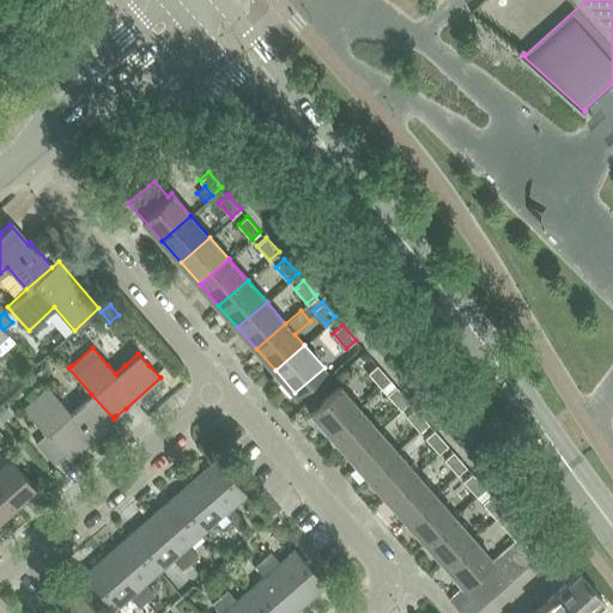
[(392,381),(378,366),(369,374),(382,388),(392,381)]
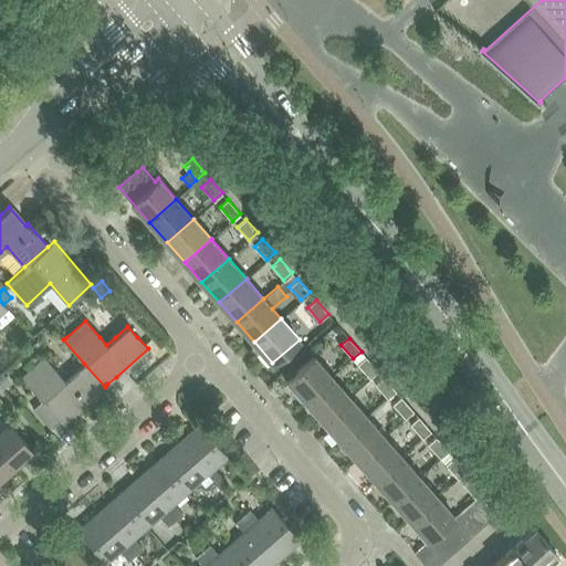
[(287,379),(305,400),(332,377),(314,356),(287,379)]
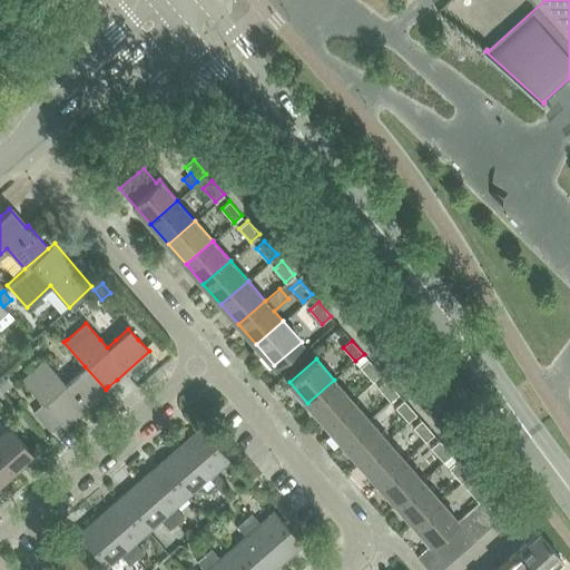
[(72,419),(106,390),(85,366),(65,384),(43,360),(22,379),(43,403),(33,412),(51,433),(61,423),(64,425),(66,424),(72,419)]
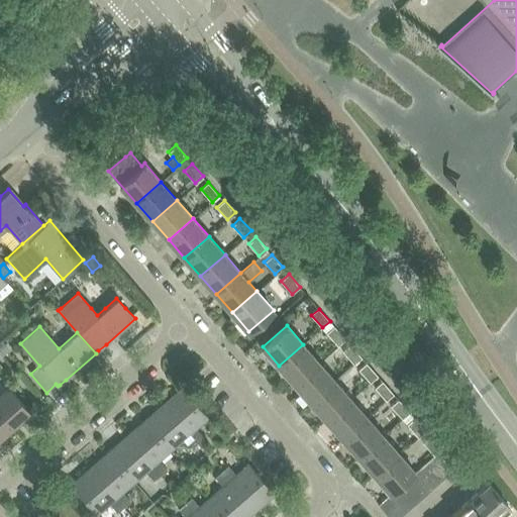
[(345,338),(334,326),(327,333),(337,345),(345,338)]
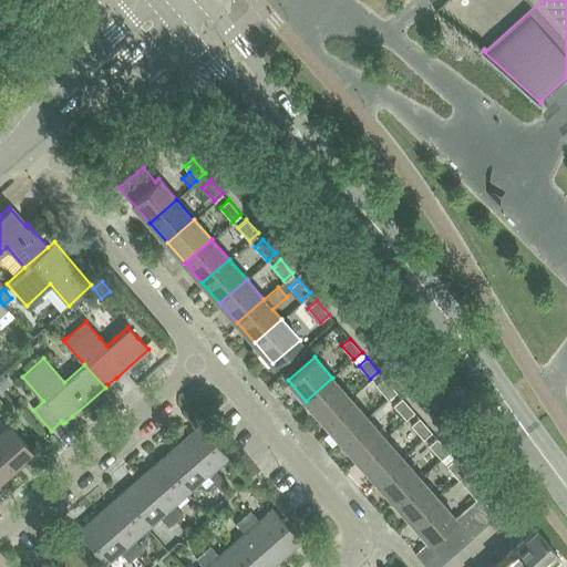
[(1,373),(0,374),(0,390),(1,392),(11,383),(1,373)]
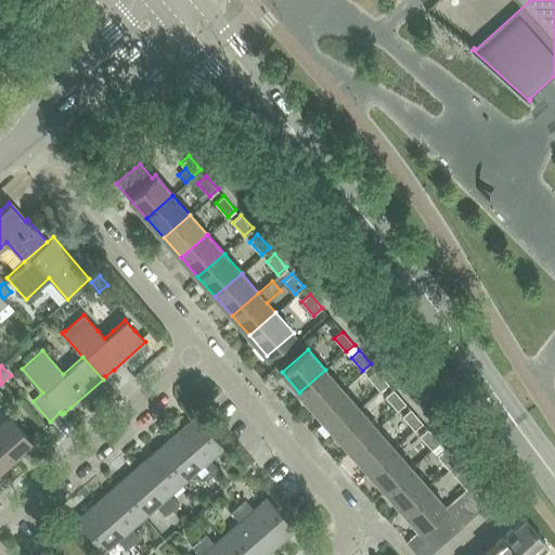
[(299,392),(317,412),(343,389),(325,370),(299,392)]
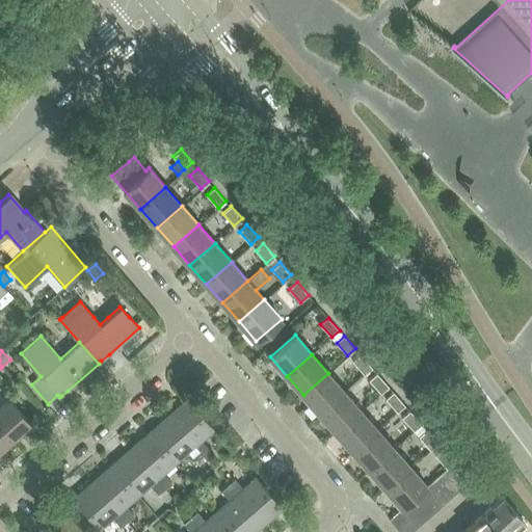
[(371,367),(361,354),(352,362),(364,374),(371,367)]
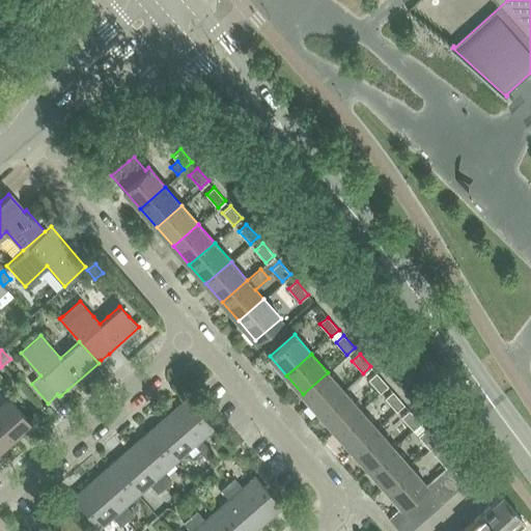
[(303,394),(319,413),(344,391),(328,372),(303,394)]
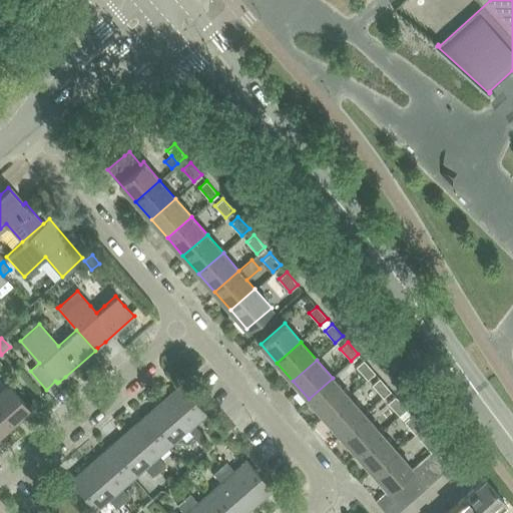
[(375,372),(364,360),(356,367),(367,379),(375,372)]
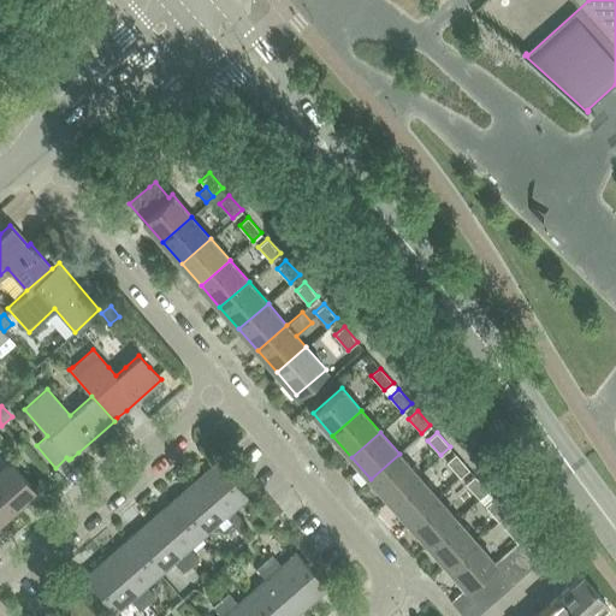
[(371,479),(390,501),(419,475),(400,454),(371,479)]
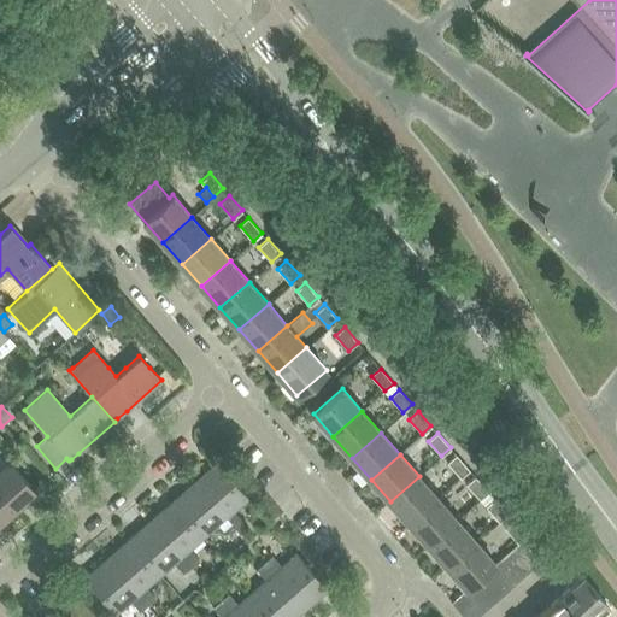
[(470,470),(457,454),(447,463),(460,477),(470,470)]
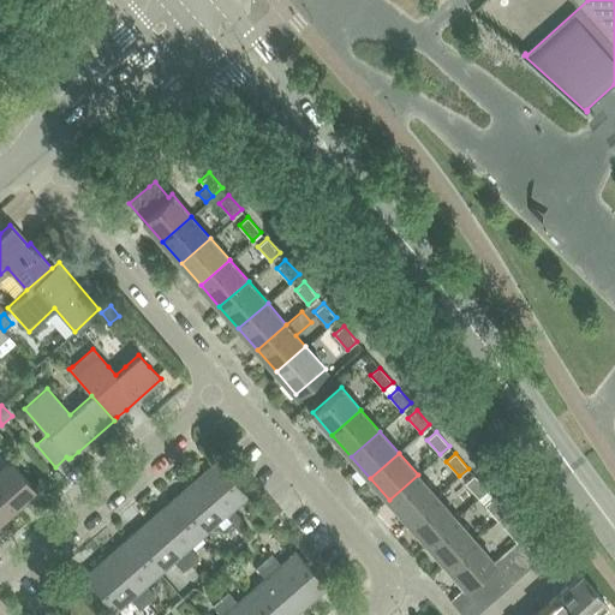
[(0,467),(0,494),(13,508),(35,489),(10,460),(0,467)]
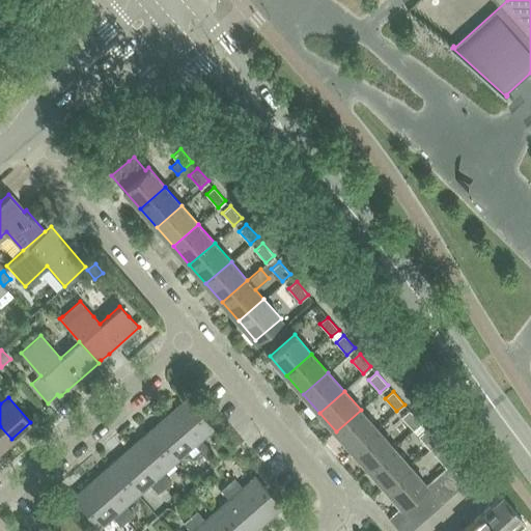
[(187,397),(168,414),(202,454),(208,448),(201,439),(214,427),(187,397)]
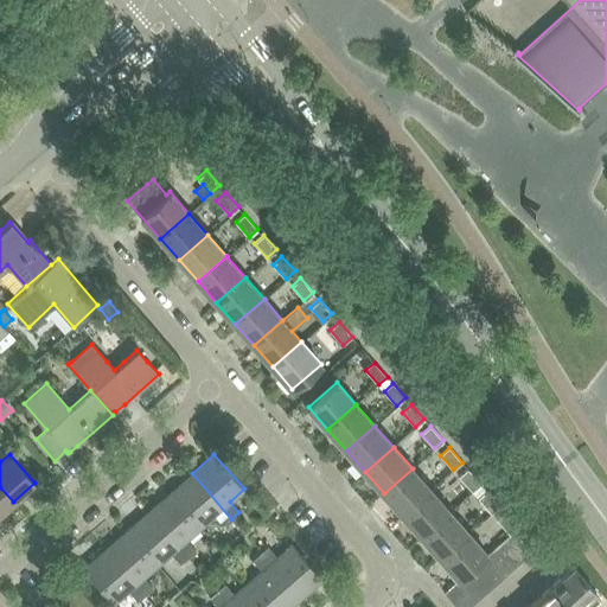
[(384,493),(402,515),(430,490),(413,468),(384,493)]
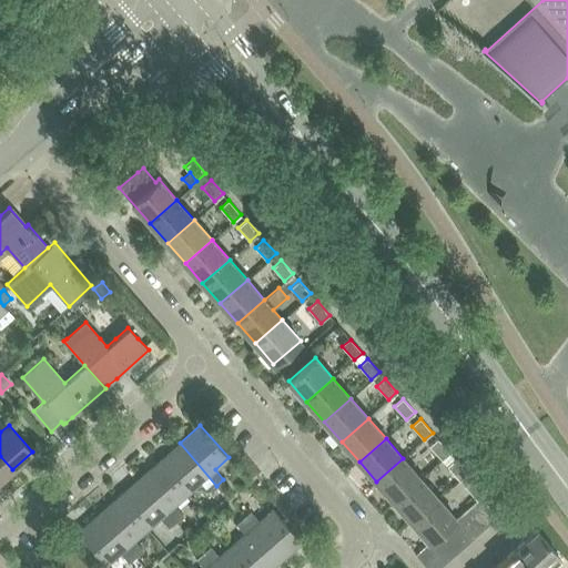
[(449,452),(438,438),(429,446),(442,459),(449,452)]
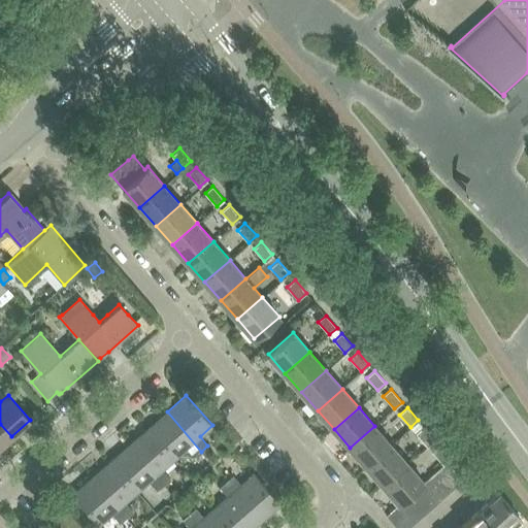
[(167,411),(147,428),(174,458),(187,448),(194,457),(201,452),(167,411)]
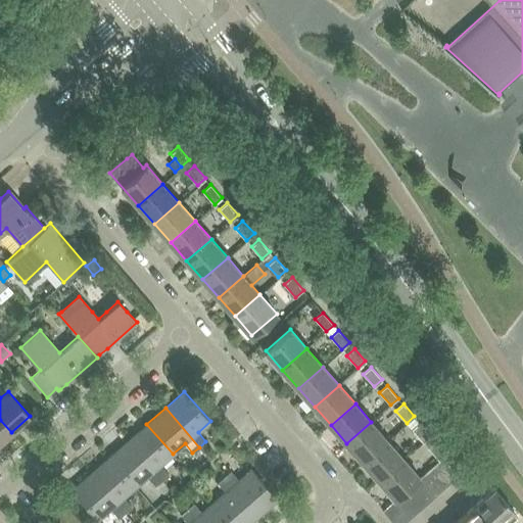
[(0,441),(11,432),(0,420),(0,441)]
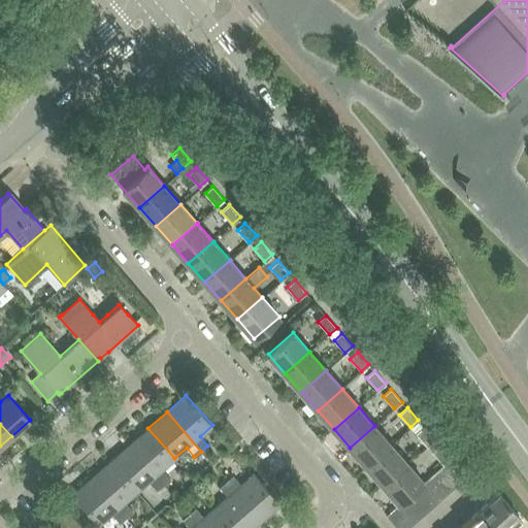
[(350,448),(366,466),(391,444),(374,426),(350,448)]
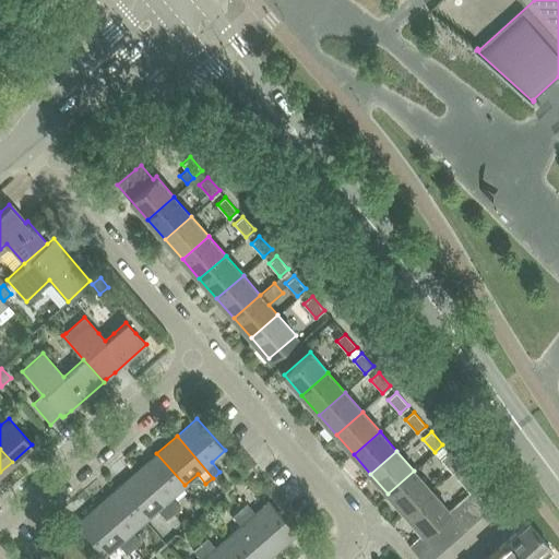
[(461,465),(449,452),(441,460),(453,473),(461,465)]
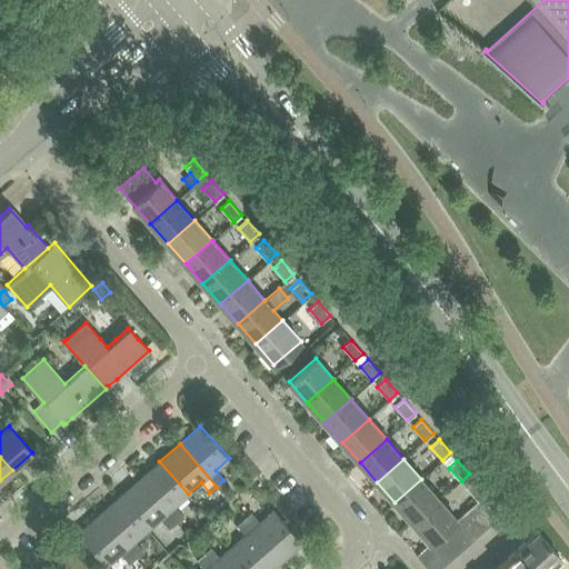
[(159,461),(139,479),(177,521),(183,516),(175,506),(188,493),(159,461)]
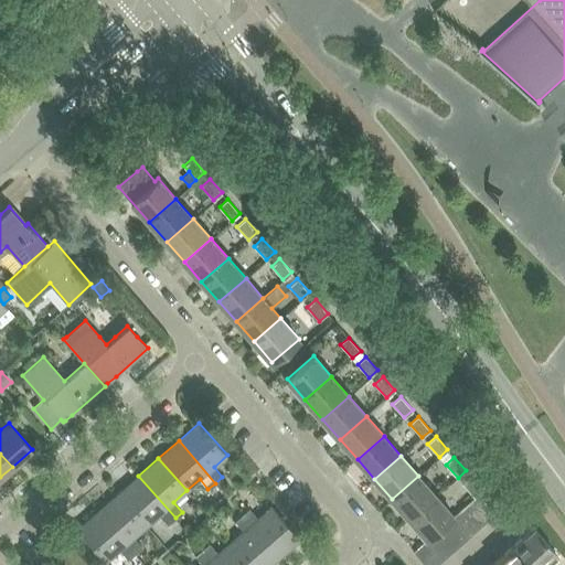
[(418,476),(392,499),(409,519),(436,496),(427,486),(432,481),(425,473),(420,478),(418,476)]
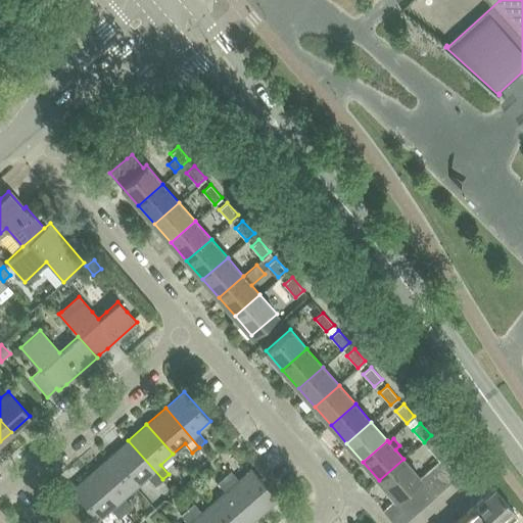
[(128,440),(109,457),(136,486),(147,476),(155,485),(162,479),(128,440)]
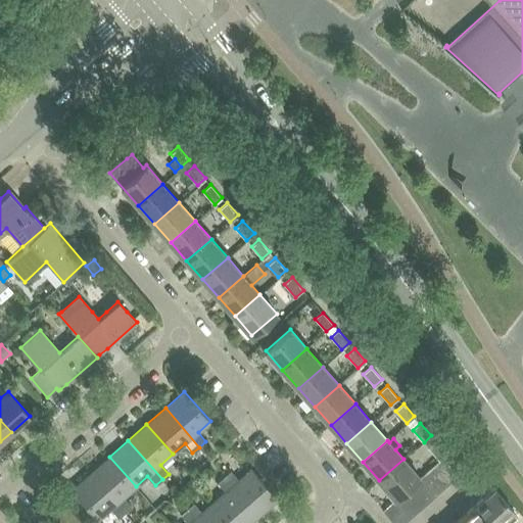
[(428,447),(439,460),(446,454),(447,454),(436,441),(428,447)]
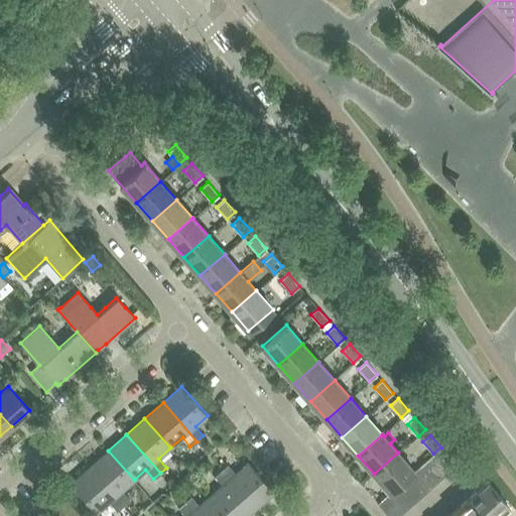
[(440,447),(457,466),(466,458),(449,439),(441,447),(440,447)]
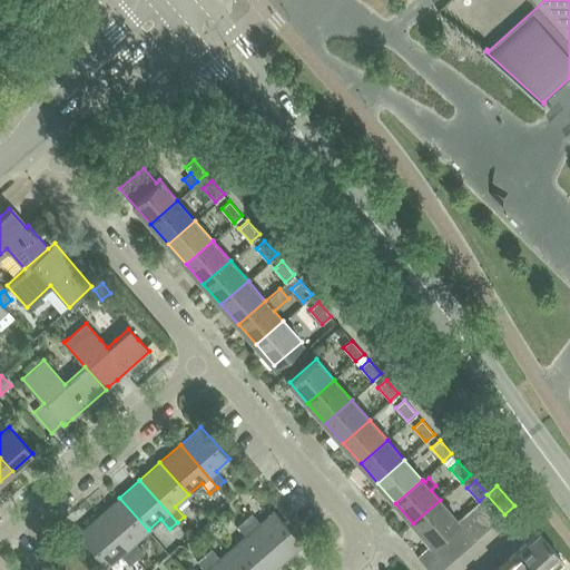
[(479,501),(477,503),(494,523),(504,514),(487,494),(479,501)]
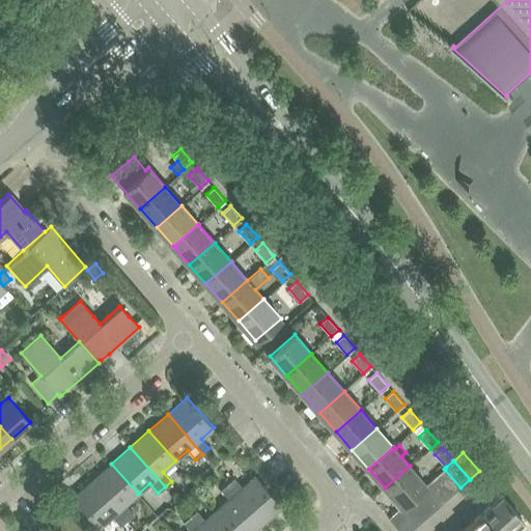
[(111,464),(92,480),(128,520),(134,513),(126,504),(138,494),(111,464)]
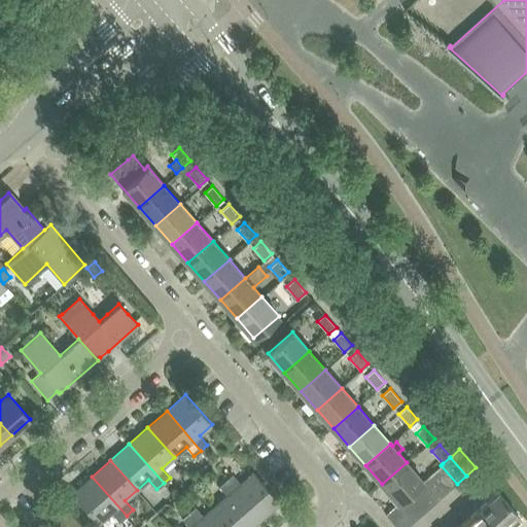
[(413,490),(422,482),(423,481),(407,462),(382,484),(398,502),(405,498),(413,490)]
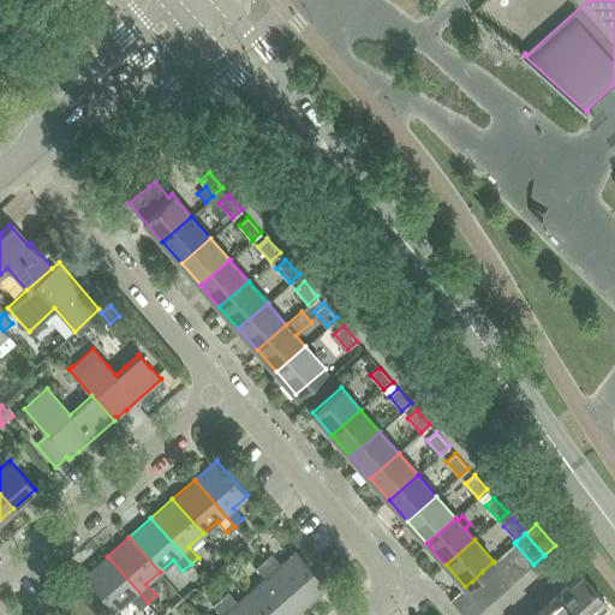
[(514,543),(503,553),(523,574),(533,565),(514,543)]
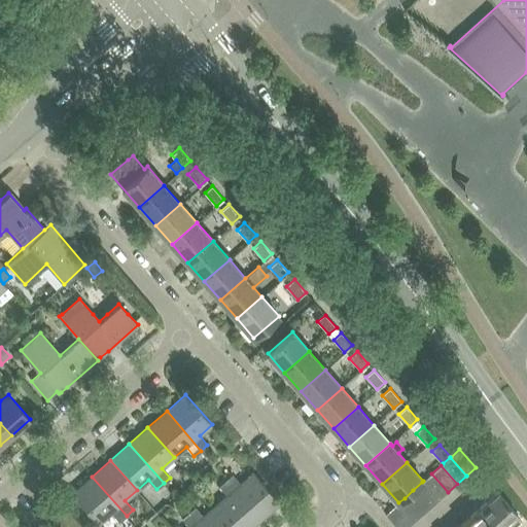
[(233,473),(226,480),(260,519),(280,502),(253,471),(241,483),(233,473)]
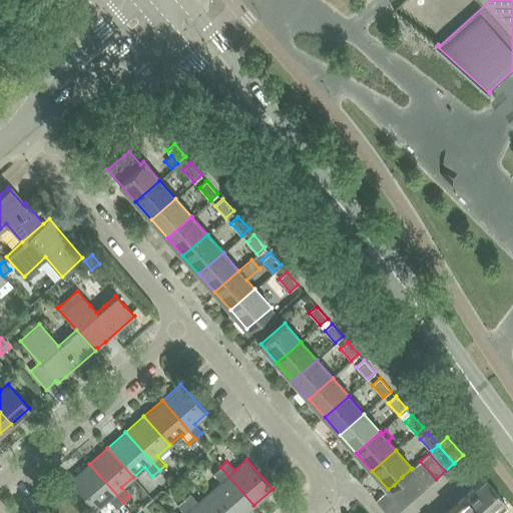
[(420,461),(412,468),(411,469),(427,487),(436,479),(420,461)]
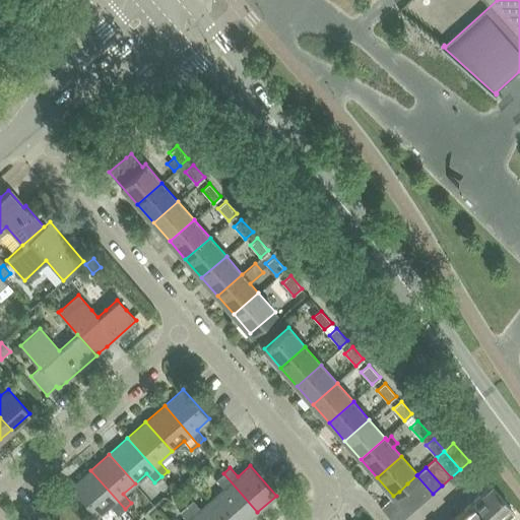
[(125,509),(90,470),(71,486),(98,517),(110,505),(118,515),(125,509)]
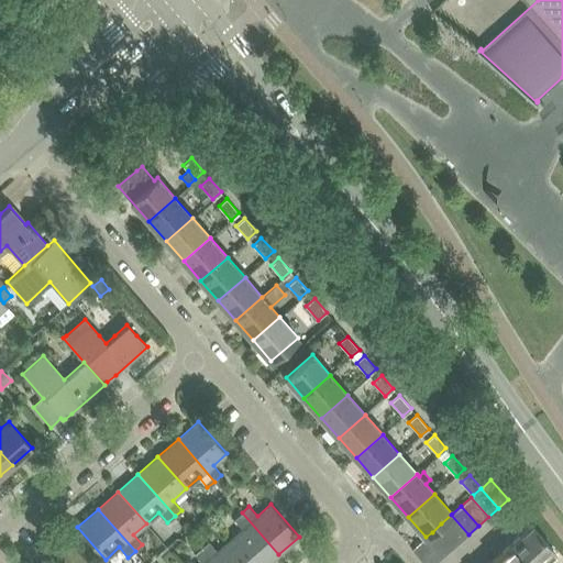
[(243,529),(230,540),(251,562),(268,562),(278,554),(242,512),(234,519),(243,529)]
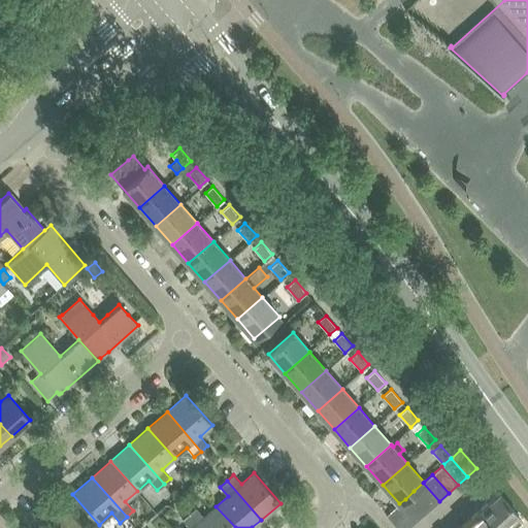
[(423,483),(414,491),(430,508),(439,501),(423,483)]
